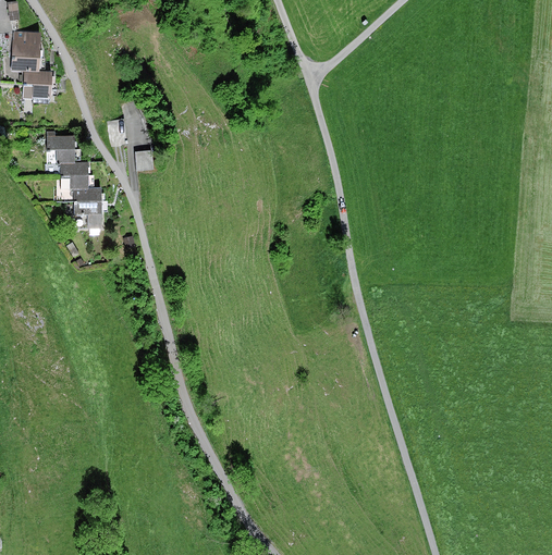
[(11,7),(0,8),(0,29),(12,28),(11,19),(20,17),(17,0),(10,1),(11,7)]
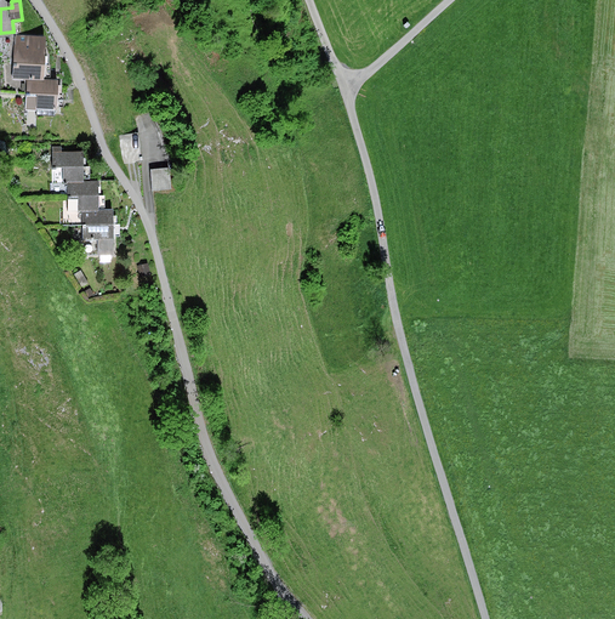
[(49,38),(15,37),(15,77),(47,77),(49,38)]
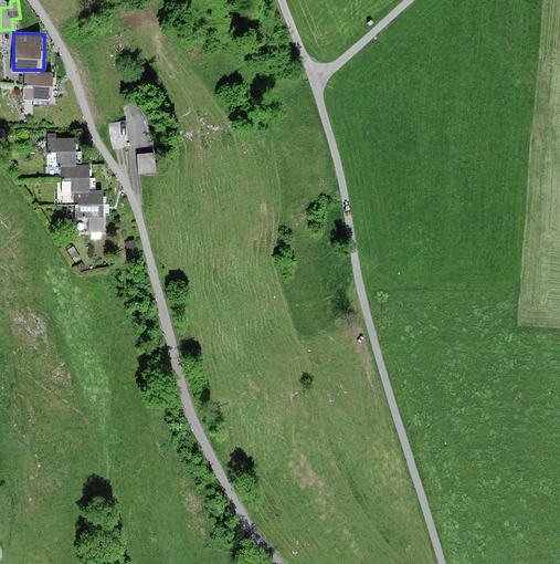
[(54,74),(24,73),(23,101),(53,102),(54,74)]
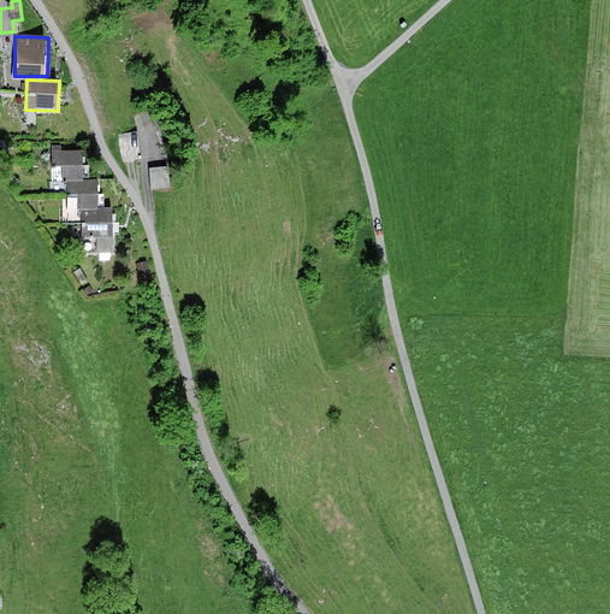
[(136,131),(118,133),(122,158),(138,157),(136,131)]
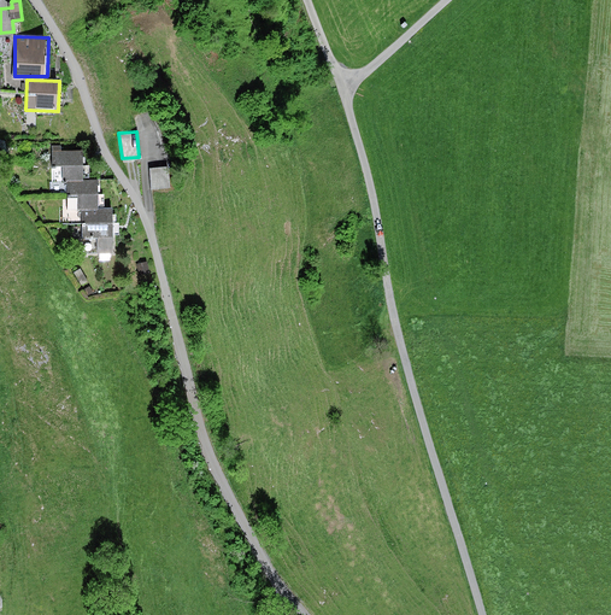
[(84,150),(52,148),(52,176),(84,176),(84,150)]
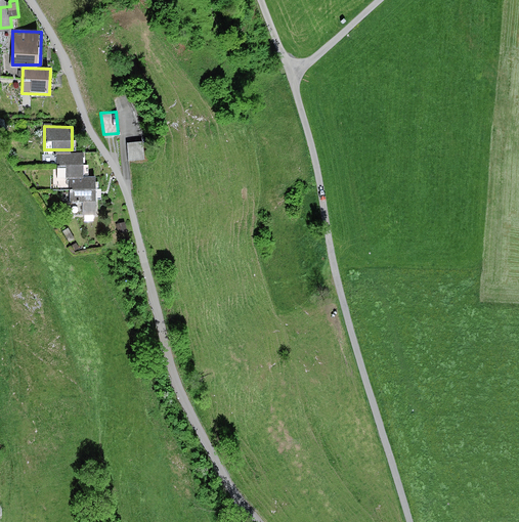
[(143,141),(127,142),(128,160),(145,158),(143,141)]
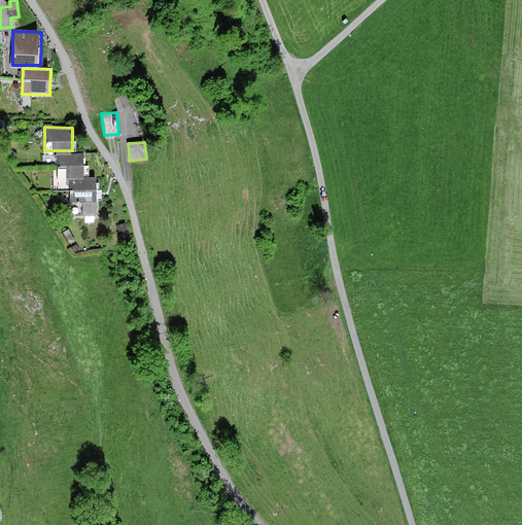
[(84,154),(57,155),(58,177),(85,176),(84,154)]
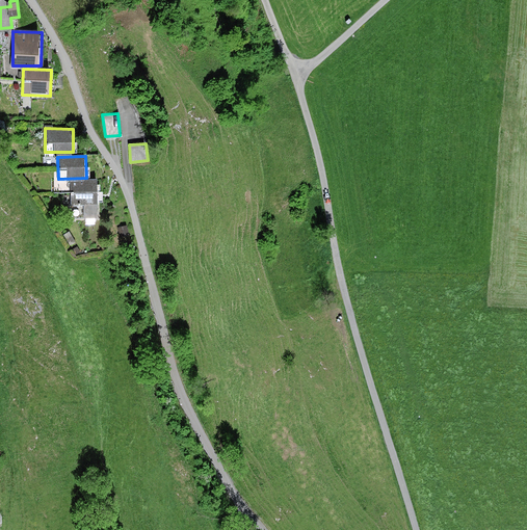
[(99,180),(69,181),(70,206),(99,206),(99,180)]
